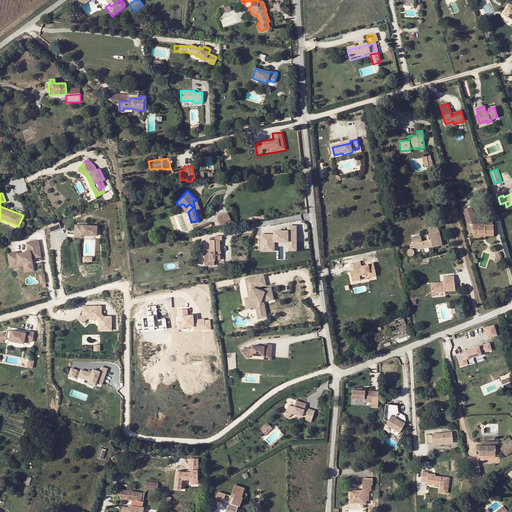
[(181,204),(179,206),(187,214),(188,212),(193,207),(189,204),(186,207),(183,204),(181,204)]
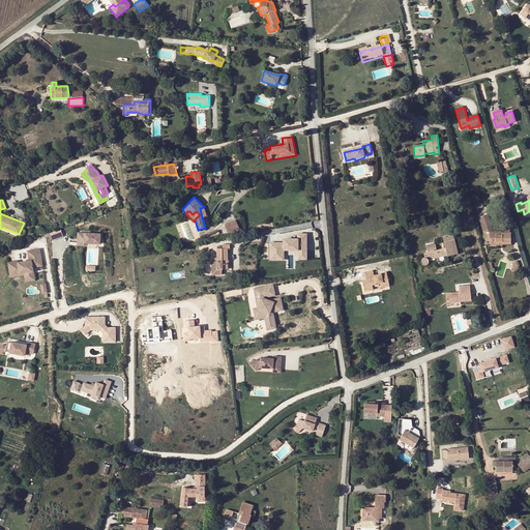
[(490,233),(490,238),(492,238),(492,243),(499,243),(499,241),(502,241),(502,243),(511,242),(510,233),(509,233),(509,228),(501,229),(501,231),(493,232),(489,214),(478,217),(483,233),(490,233)]
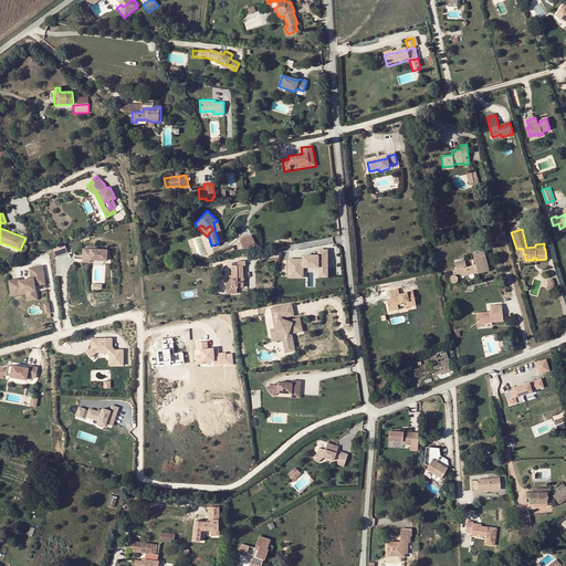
[(238,237),(237,239),(240,248),(253,245),(249,236),(238,237)]
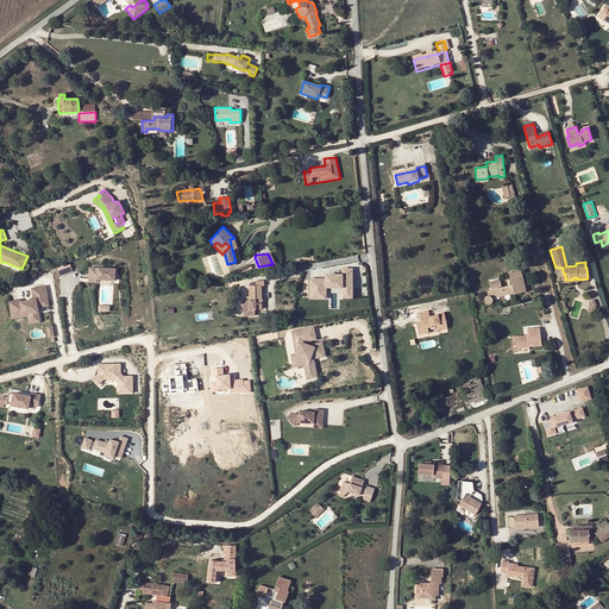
[(115,269),(92,268),(92,276),(98,276),(98,280),(115,281),(115,269)]
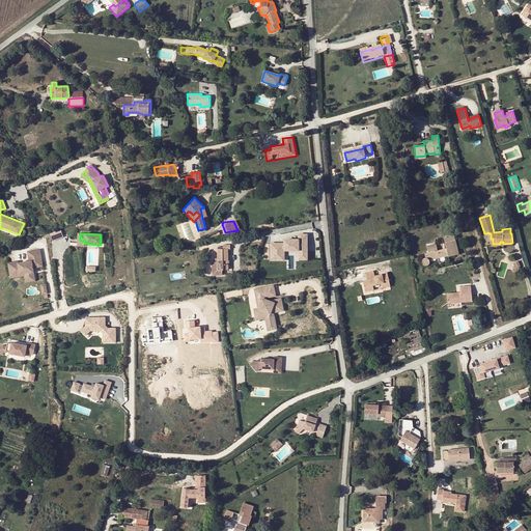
[(282,243),(270,243),(271,260),(284,260),(284,251),(299,251),(299,260),(308,260),(308,234),(298,234),(298,240),(282,240),(282,243)]
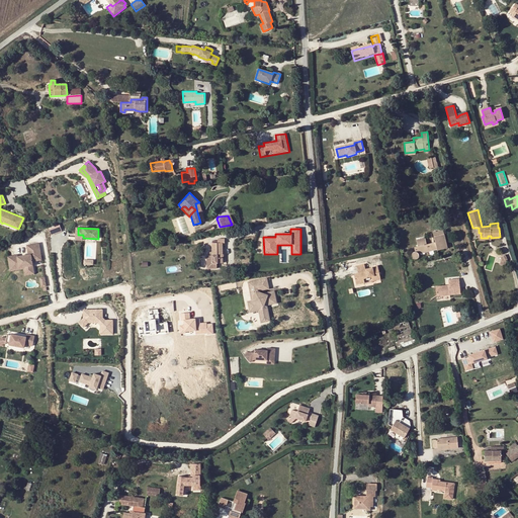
[(443,231),(433,233),(435,242),(426,244),(425,238),(416,240),(418,246),(414,247),(415,251),(413,251),(413,252),(412,253),(412,254),(412,255),(412,258),(414,259),(415,259),(417,259),(418,258),(419,258),(419,257),(420,255),(420,254),(420,253),(437,249),(437,250),(447,248),(443,231)]
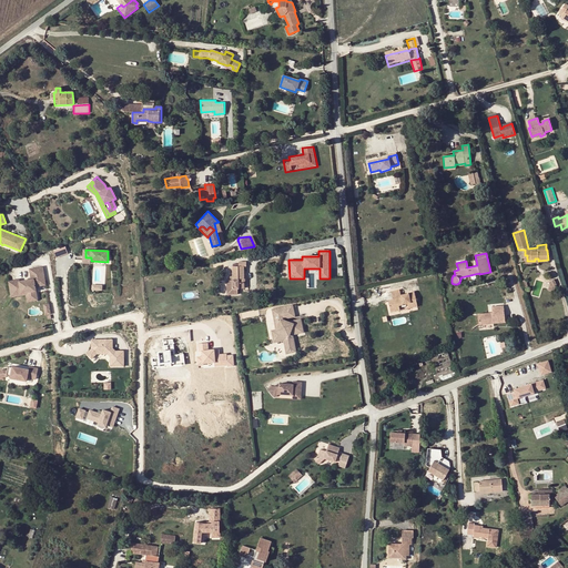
[(527,255),(525,255),(525,264),(538,264),(538,262),(538,261),(538,259),(535,259),(535,261),(527,261),(527,255)]
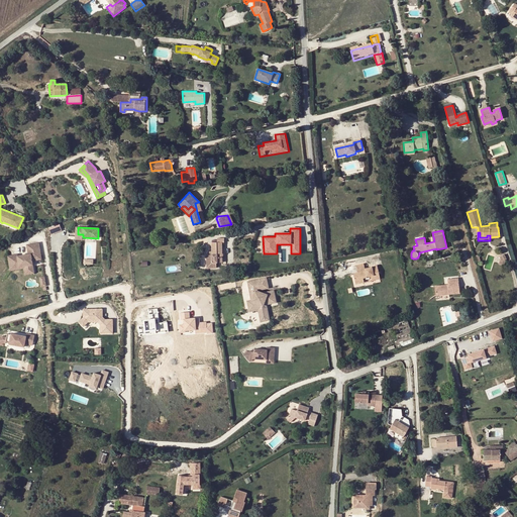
[(211,242),(212,251),(212,263),(221,263),(221,255),(220,255),(220,253),(221,253),(221,242),(224,242),(224,238),(217,238),(217,242),(211,242)]
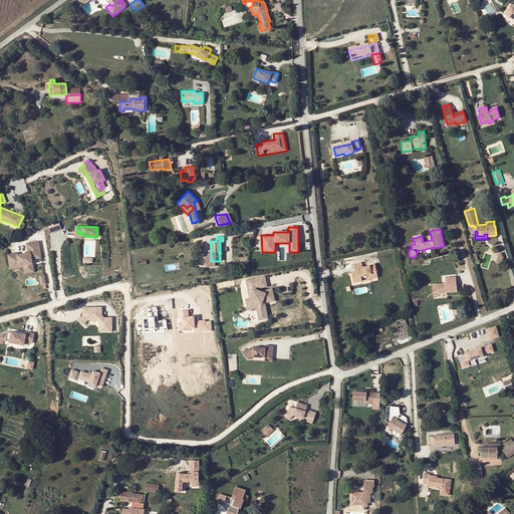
[(8,255),(10,267),(25,264),(26,268),(33,267),(31,259),(31,256),(40,254),(38,242),(26,244),(28,253),(17,255),(17,253),(8,255)]
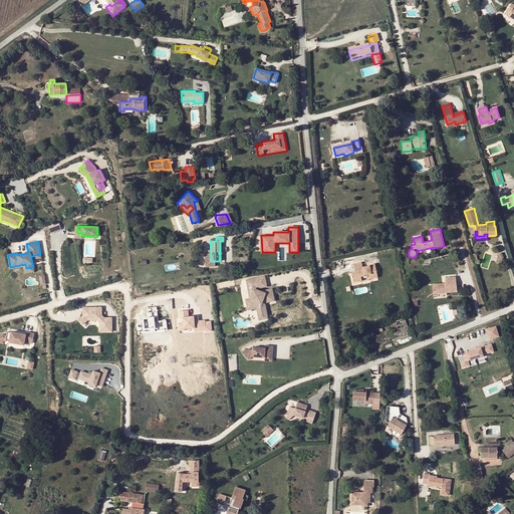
[(501,253),(496,255),(497,258),(495,262),(501,264),(503,257),(501,253)]
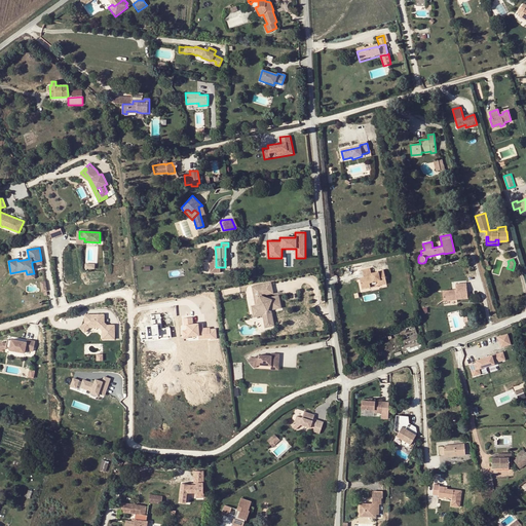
[(370,269),(363,271),(365,280),(360,282),(362,291),(371,289),(370,284),(377,282),(378,287),(387,285),(384,271),(378,272),(378,273),(372,274),(370,269)]
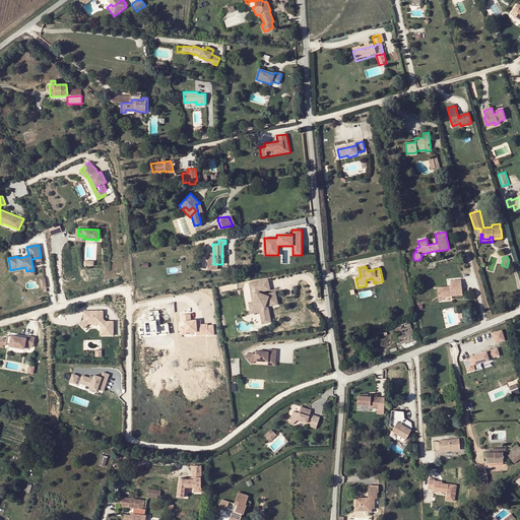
[(25,267),(10,270),(10,272),(23,270),(24,276),(35,275),(34,270),(26,271),(25,267)]
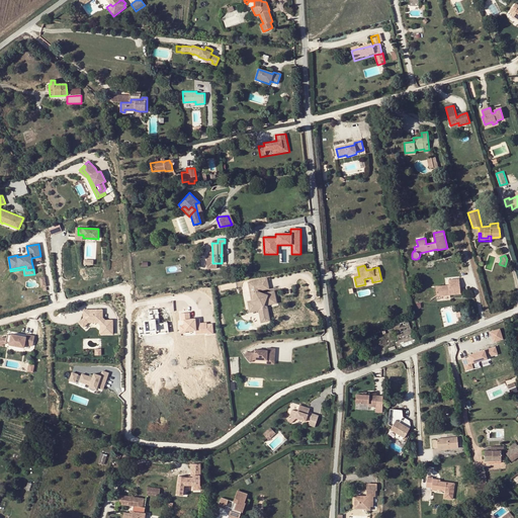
[(267,278),(258,280),(260,289),(269,287),(267,278)]
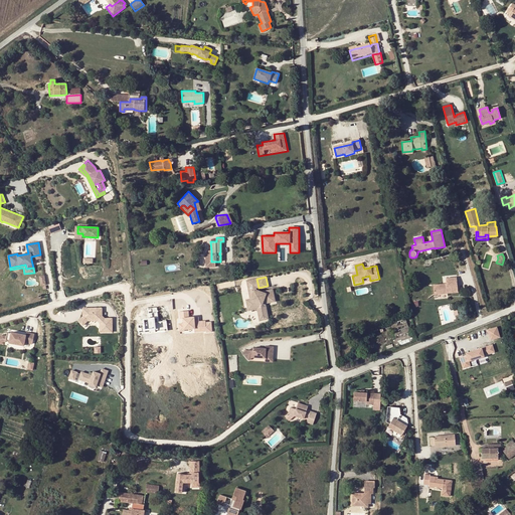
[(447,284),(434,285),(435,295),(458,292),(457,277),(446,279),(447,284)]
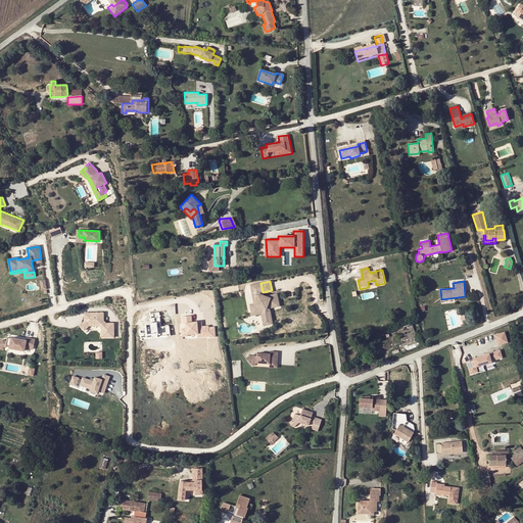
[(260,283),(251,285),(253,294),(262,292),(263,296),(262,297),(262,298),(262,299),(258,298),(255,303),(251,304),(253,314),(263,313),(267,312),(266,307),(279,304),(277,294),(267,296),(266,297),(265,296),(264,296),(263,292),(260,283)]
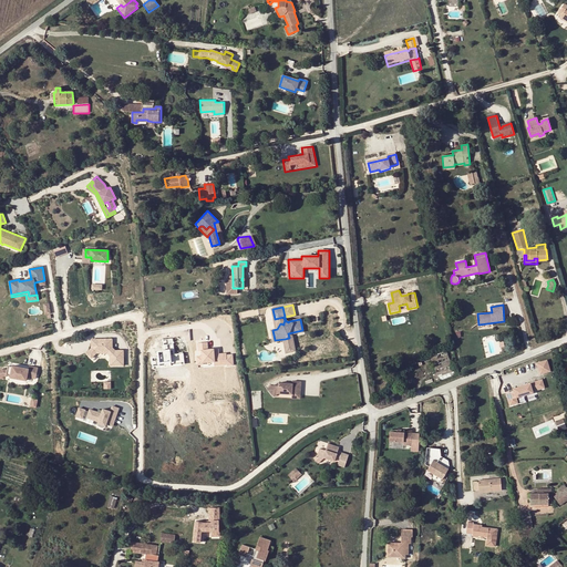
[(275,319),(277,329),(280,323),(284,325),(284,323),(284,322),(285,321),(284,317),(275,319)]
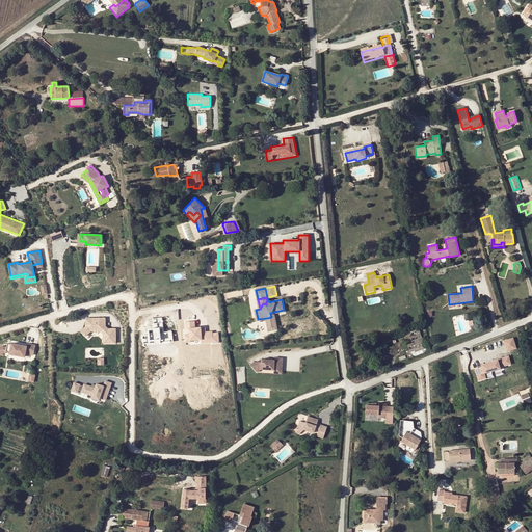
[(173,342),(171,330),(165,331),(163,316),(153,318),(154,327),(141,329),(143,345),(173,342)]
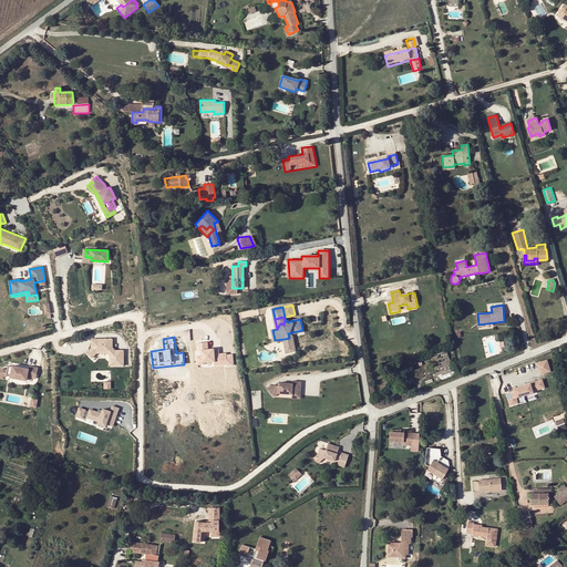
[(289,338),(285,339),(287,351),(296,350),(295,346),(296,346),(296,344),(296,343),(296,342),(295,341),(295,340),(294,340),(292,337),(289,338)]
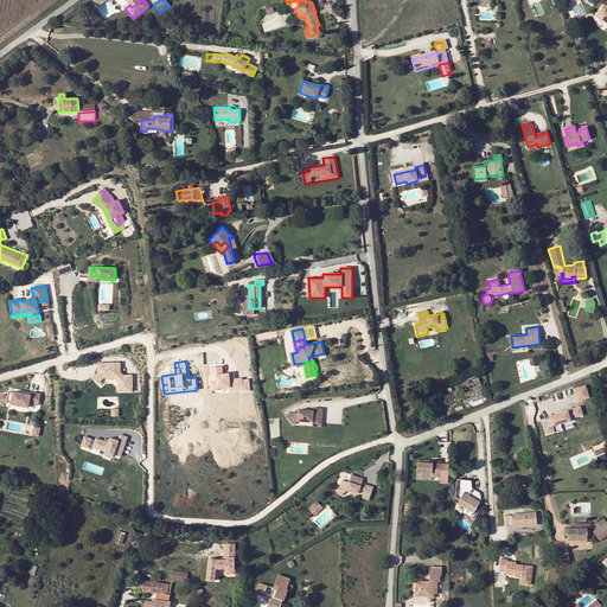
[(121,374),(121,364),(98,364),(98,374),(93,378),(98,384),(104,378),(115,378),(119,382),(119,393),(133,393),(133,376),(123,376),(122,377),(120,375),(121,374)]
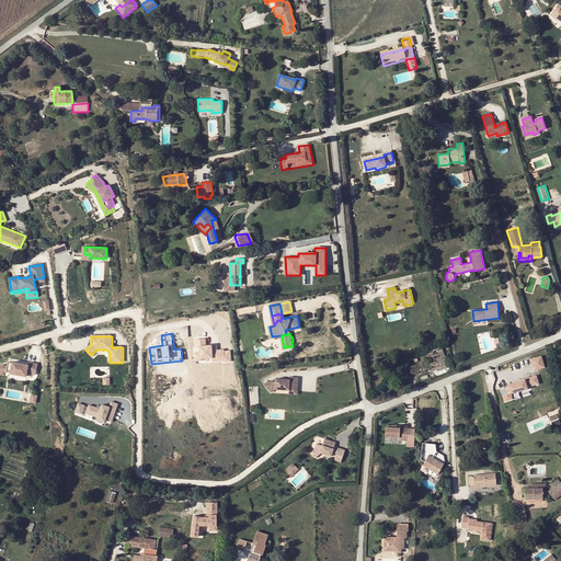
[(206,339),(195,340),(195,347),(198,347),(198,351),(194,352),(194,362),(201,361),(201,359),(212,358),(213,362),(225,361),(225,362),(231,362),(230,351),(224,352),(224,350),(212,351),(212,345),(206,345),(206,339)]
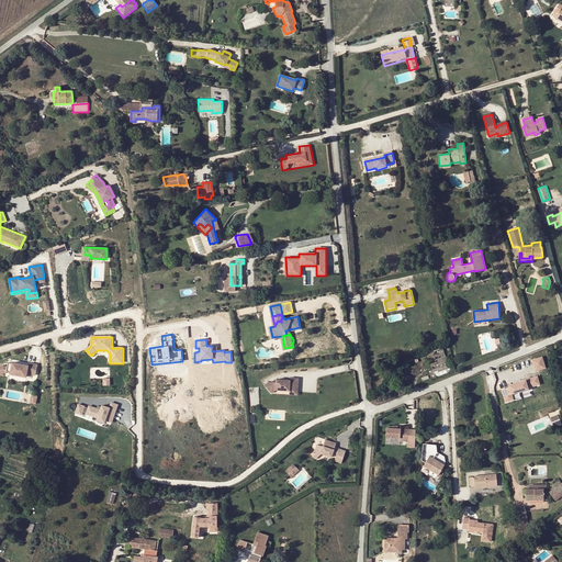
[(446,357),(442,349),(427,355),(430,363),(446,357)]
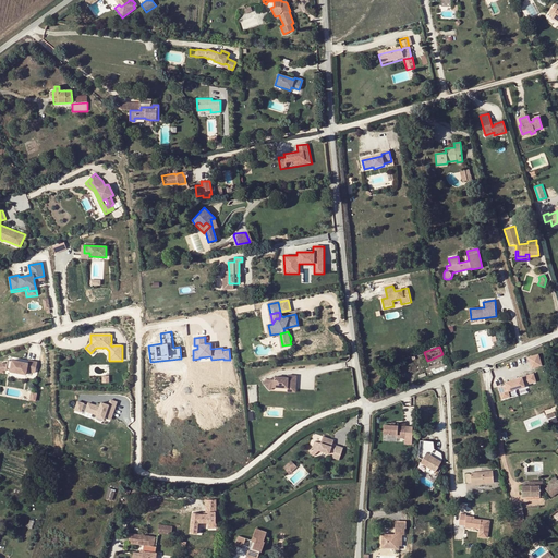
[(446,362),(443,354),(427,361),(429,368),(446,362)]
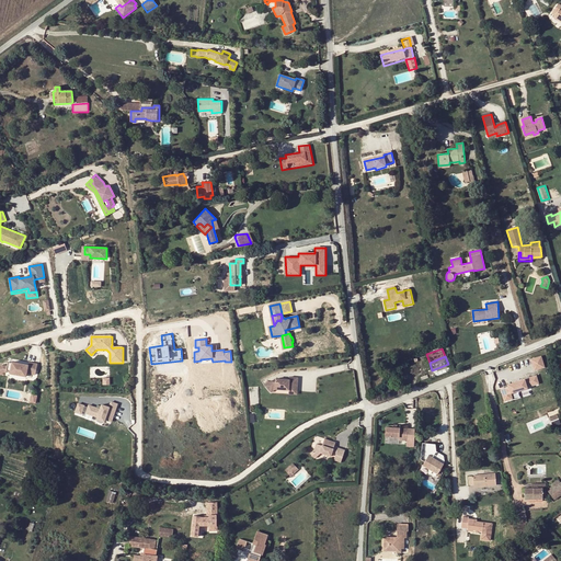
[(541,356),(531,359),(534,369),(545,367),(541,356)]
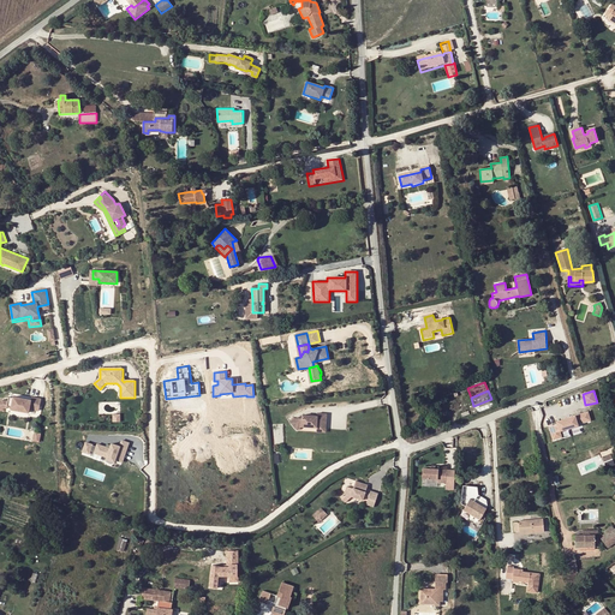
[(40,411),(42,399),(33,398),(33,400),(15,396),(15,398),(10,398),(9,401),(4,400),(0,401),(0,410),(6,408),(7,408),(9,406),(12,407),(12,410),(30,412),(30,408),(40,411)]
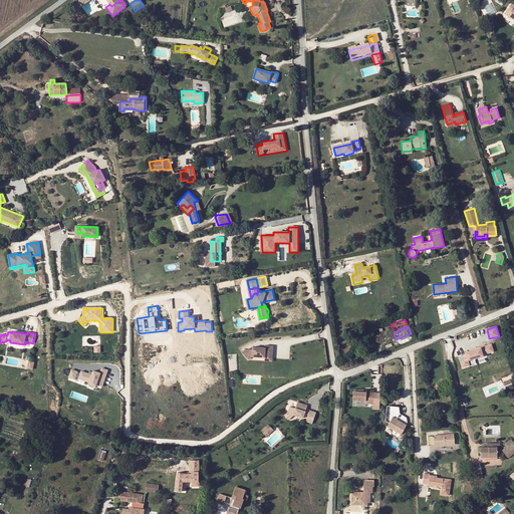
[(413,340),(411,333),(396,339),(393,340),(395,347),(413,340)]
